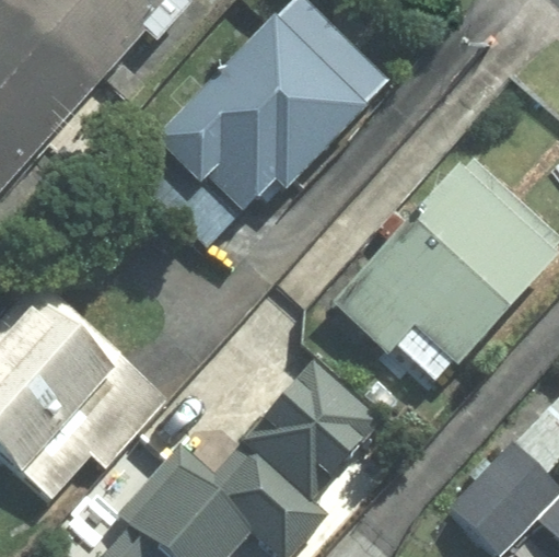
[(0,193),(170,0),(0,0),(0,193)]
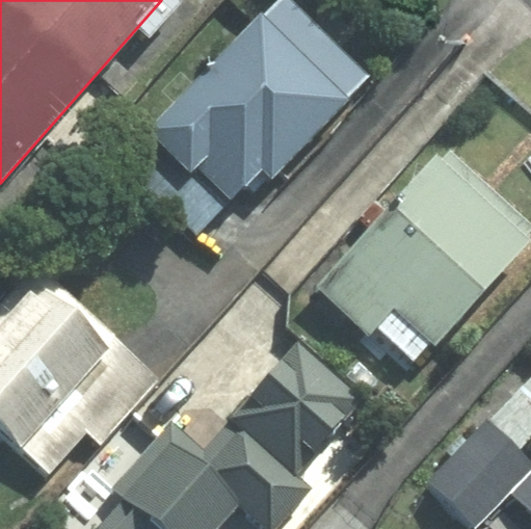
[(255,12),(131,150),(179,193),(209,160),(255,202),(319,130),(281,95),(310,61),(255,12)]
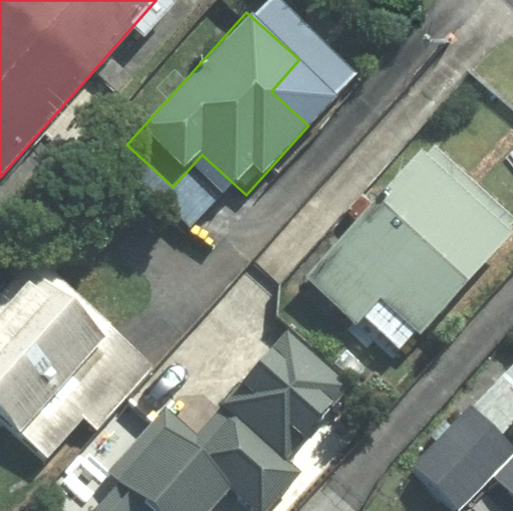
[(364,305),(414,350),(512,242),(512,214),(436,144),(304,286),(346,325),(364,305)]
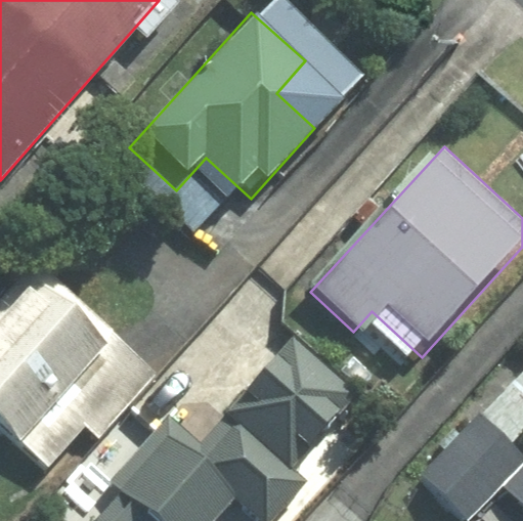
[(0,435),(42,475),(147,362),(38,261),(0,302),(0,435)]
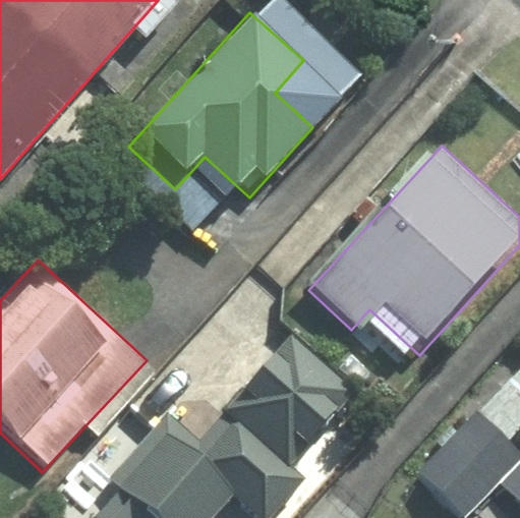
[(184,406),(77,517),(213,517),(230,501),(248,517),(286,517),(389,410),(303,330),(209,429),(184,406)]
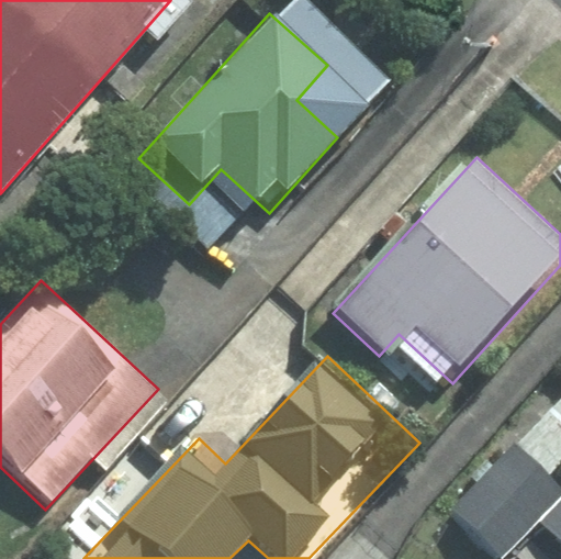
[(498,558),(528,526),(560,555),(560,493),(507,447),(444,521),(487,558),(498,558)]
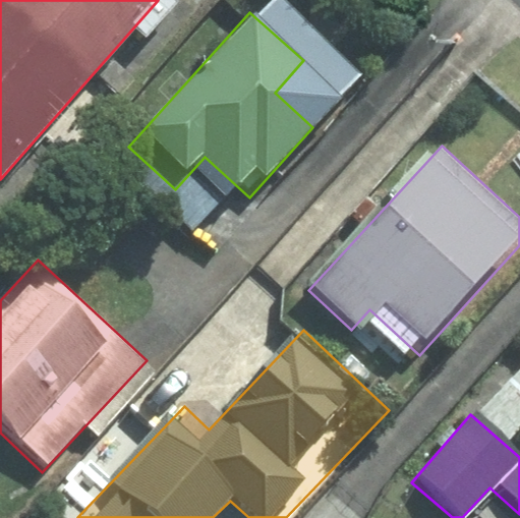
All buildings are outlined.
